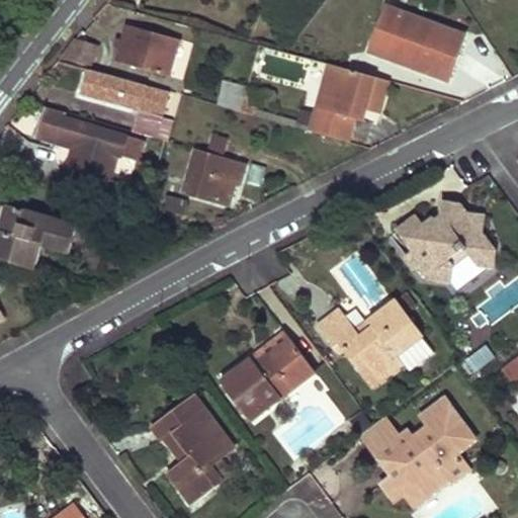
[(386,8),(370,52),(449,81),(465,36),(386,8)]
